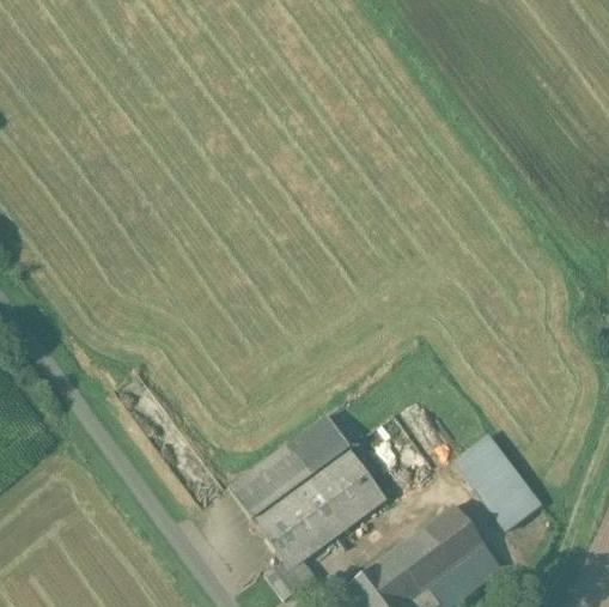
[(541,504),(489,435),(456,459),(507,529),(541,504)]
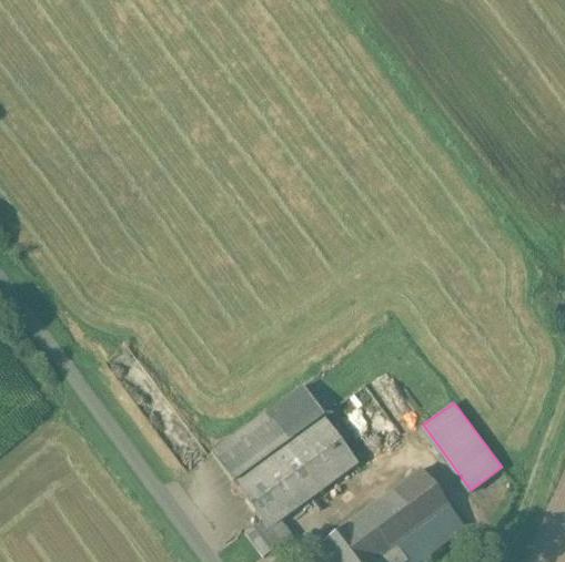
[(269,410),(215,450),(235,477),(289,438),(269,410)]
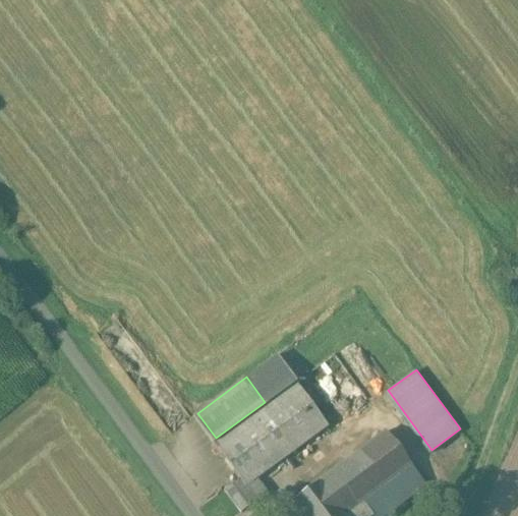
[(297,379),(265,402),(298,446),(329,422),(297,379)]
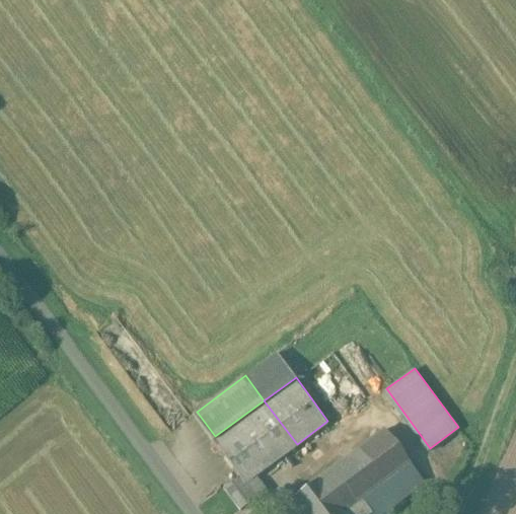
[(264,400),(215,436),(241,471),(247,481),(258,473),(297,444),(264,400)]
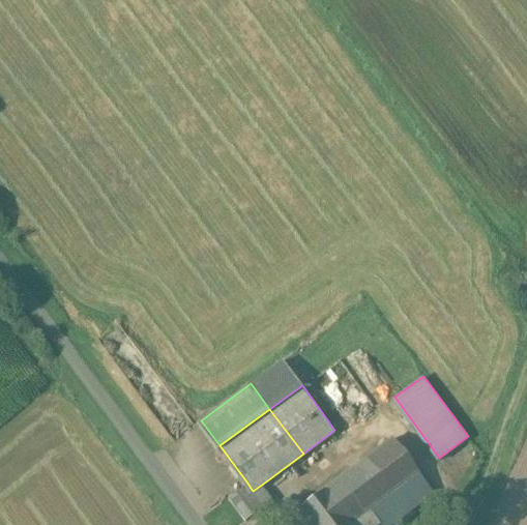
[(394,436),(298,506),(312,524),(371,524),(379,519),(383,524),(385,524),(434,490),(394,436)]
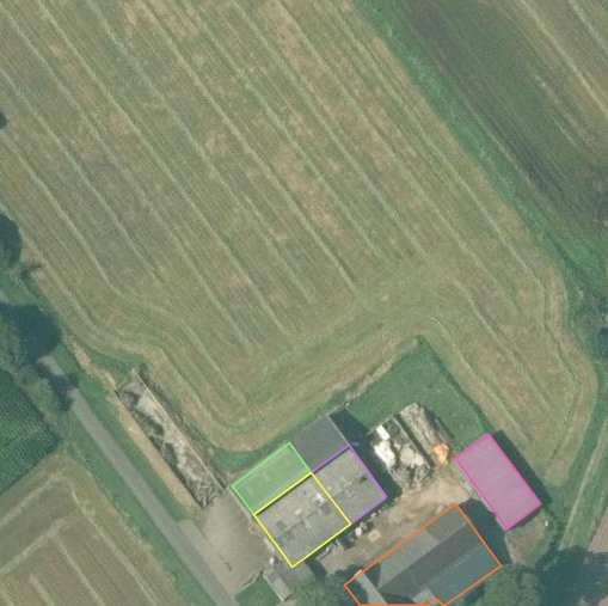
[(284,556),(265,570),(284,597),(302,582),(290,568),(292,567),(284,556)]
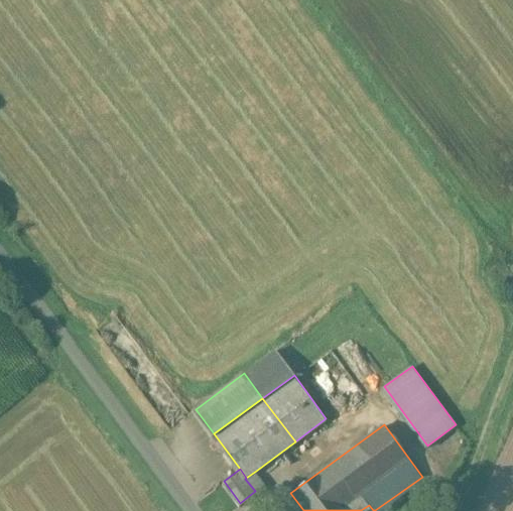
[(246,478),(245,479),(255,491),(265,484),(256,471),(246,478)]
